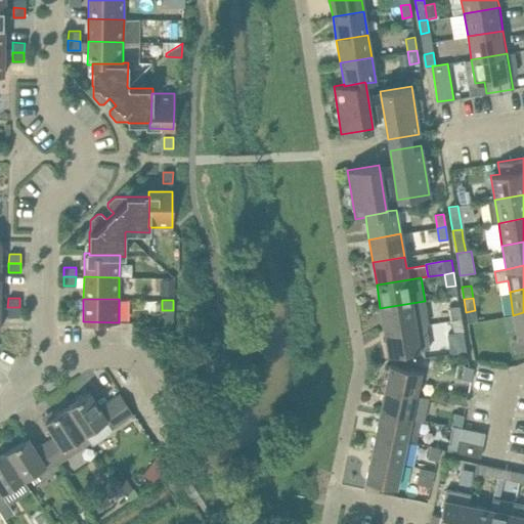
[(416,325),(411,303),(380,308),(384,331),(416,325)]
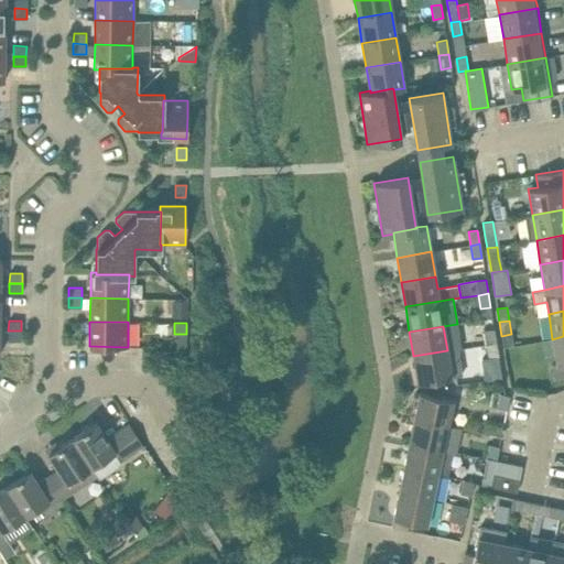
[(484,331),(486,345),(496,343),(494,329),(484,331)]
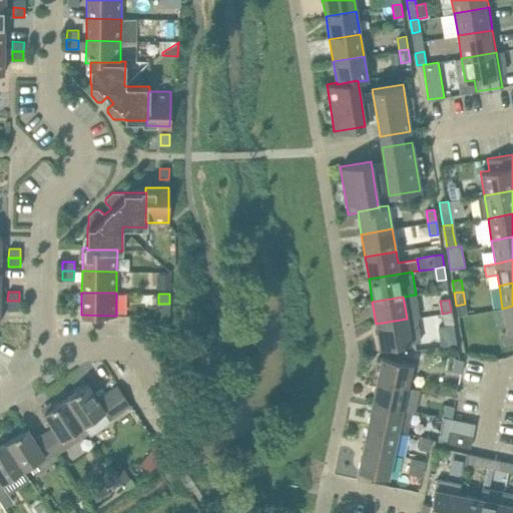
[(19,311),(19,301),(7,301),(7,310),(19,311)]
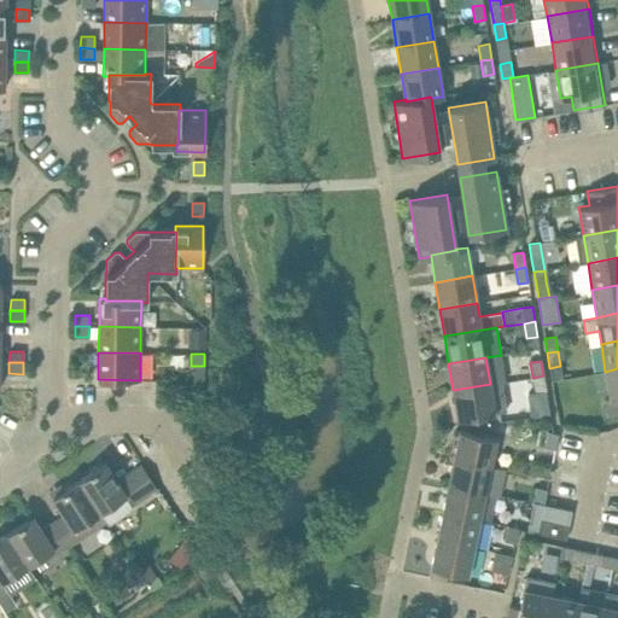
[(617,368),(605,372),(610,398),(605,400),(607,414),(617,412),(617,368)]
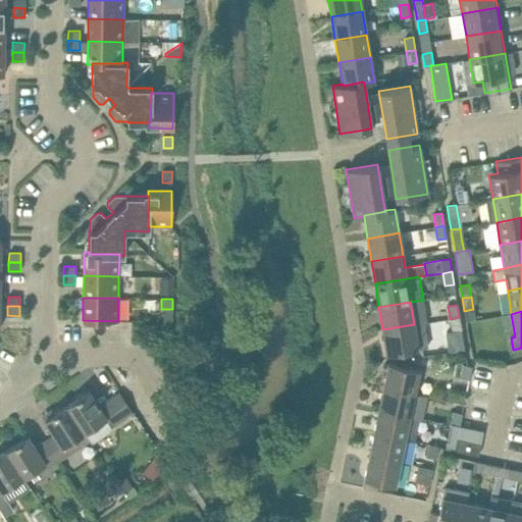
[(461,330),(459,317),(450,319),(452,331),(461,330)]
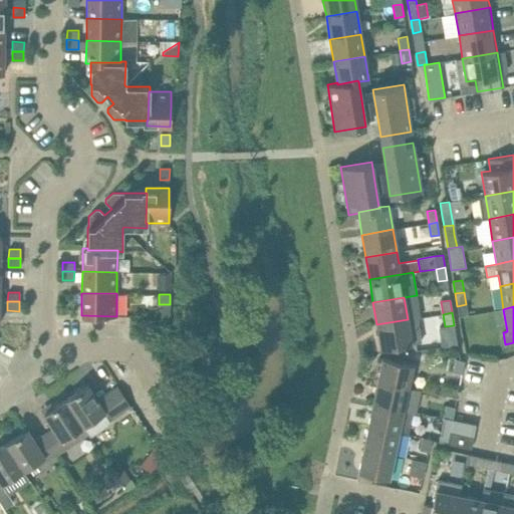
[(418,318),(408,319),(376,324),(380,348),(422,341),(418,318)]
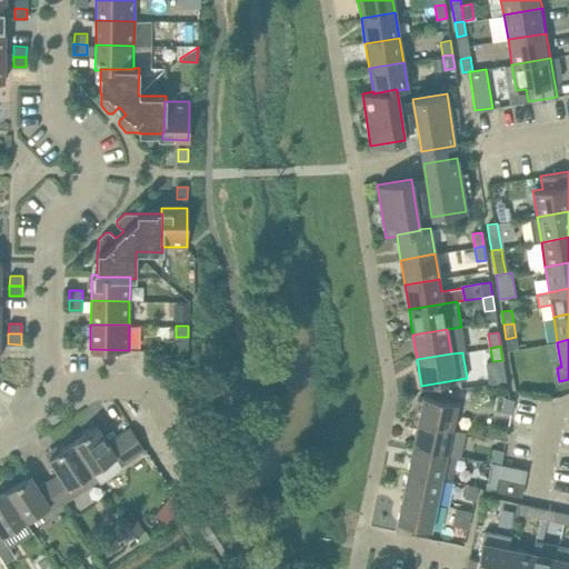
[(457,402),(445,400),(422,396),(417,422),(451,429),(457,402)]
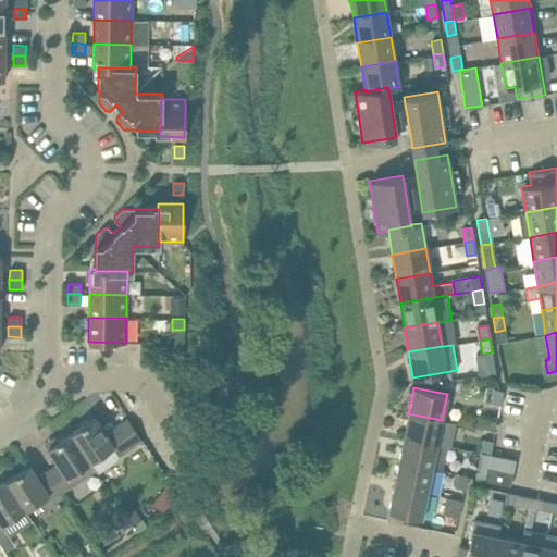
[(503,391),(498,390),(494,390),(491,403),(500,405),(503,391)]
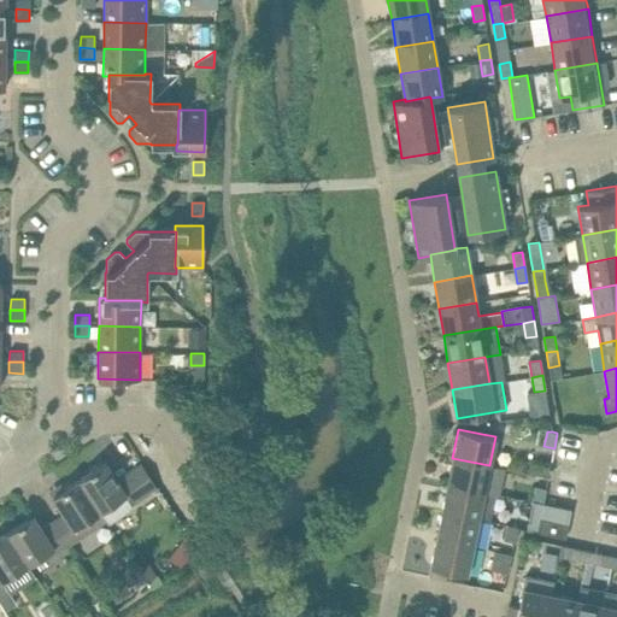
[(505,469),(489,465),(452,458),(447,485),(483,492),(495,495),(499,495),(505,469)]
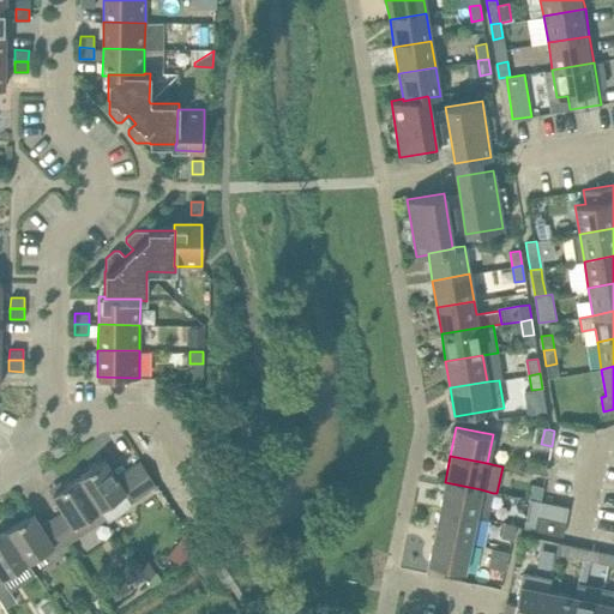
[(104,459),(78,477),(100,510),(108,523),(134,506),(132,501),(143,494),(143,493),(156,485),(140,462),(116,477),(104,459)]
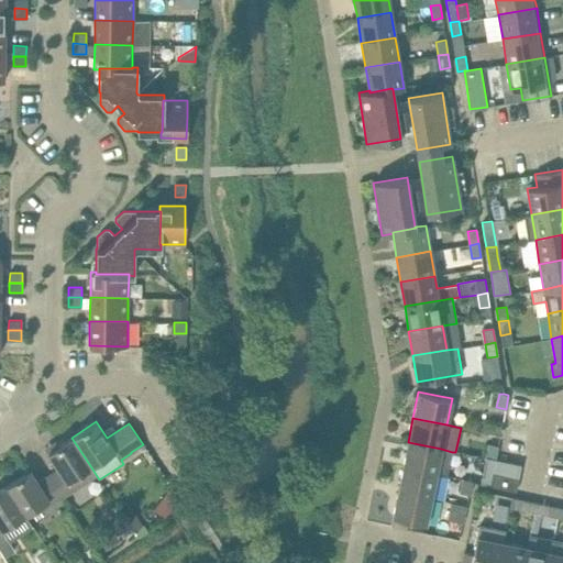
[(91,467),(72,438),(47,453),(58,470),(47,476),(62,497),(73,490),(74,492),(84,485),(77,476),(91,467)]
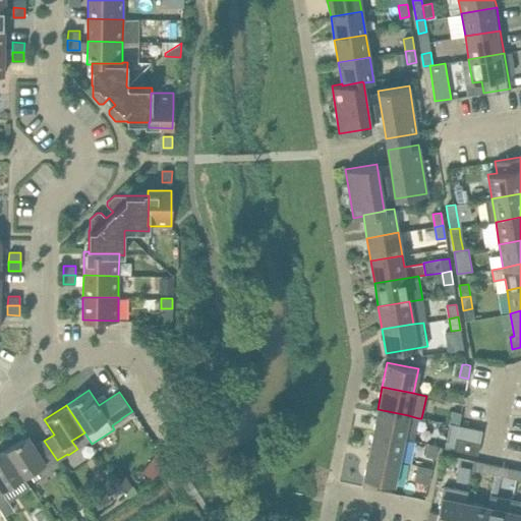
[(418,418),(408,415),(378,409),(372,431),(404,439),(414,441),(418,418)]
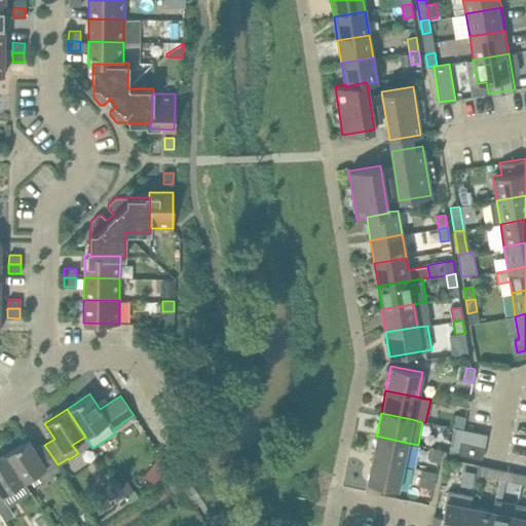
[(456,415),(454,427),(462,428),(464,417),(456,415)]
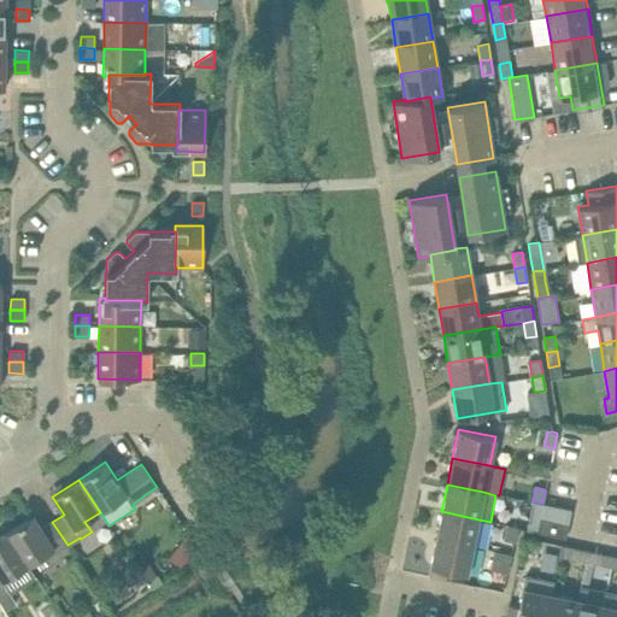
[(568,524),(571,509),(542,503),(533,501),(529,516),(540,518),(568,524)]
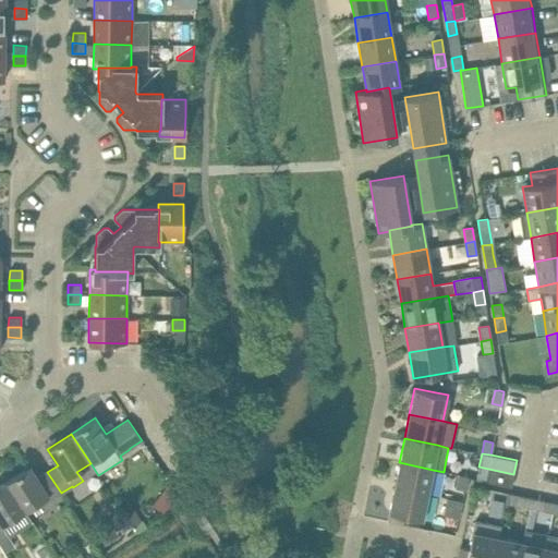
[(427,494),(433,470),(399,462),(395,487),(427,494)]
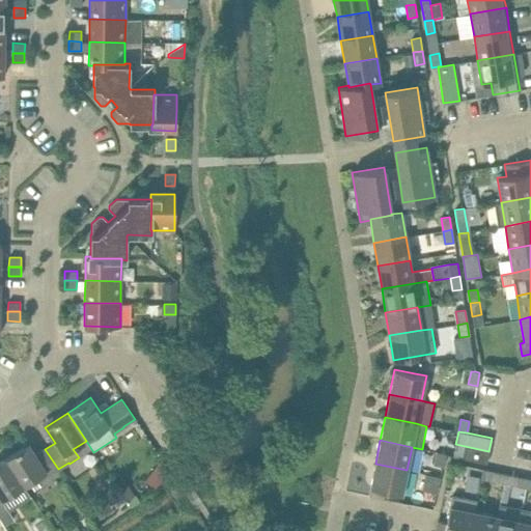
[(58,469),(45,449),(35,455),(28,443),(5,458),(24,486),(36,478),(40,483),(49,477),(48,476),(58,469)]
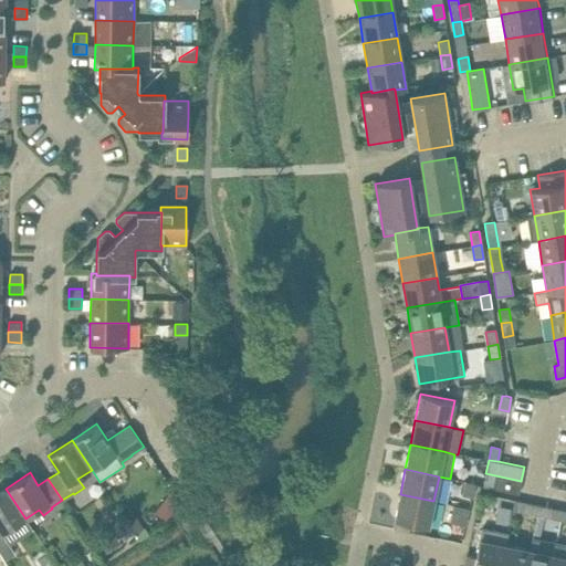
[(519,493),(521,481),(495,475),(485,473),(483,486),(519,493)]
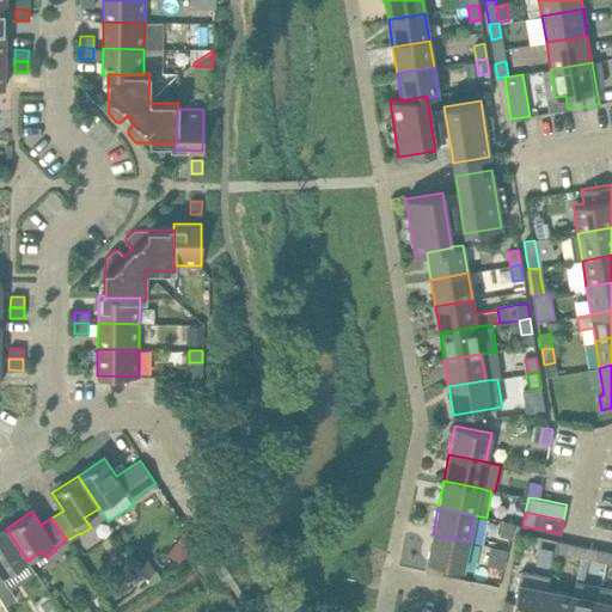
[(510,538),(513,524),(514,522),(503,520),(500,536),(510,538)]
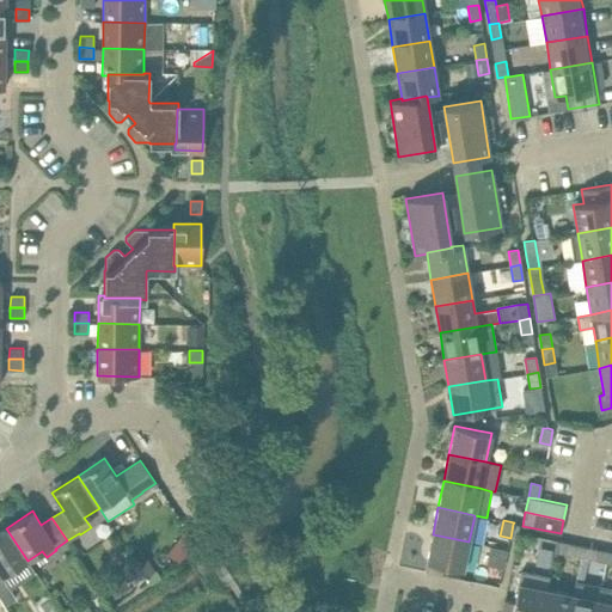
[(28,561),(6,528),(0,532),(0,585),(5,582),(6,583),(16,577),(12,570),(28,561)]
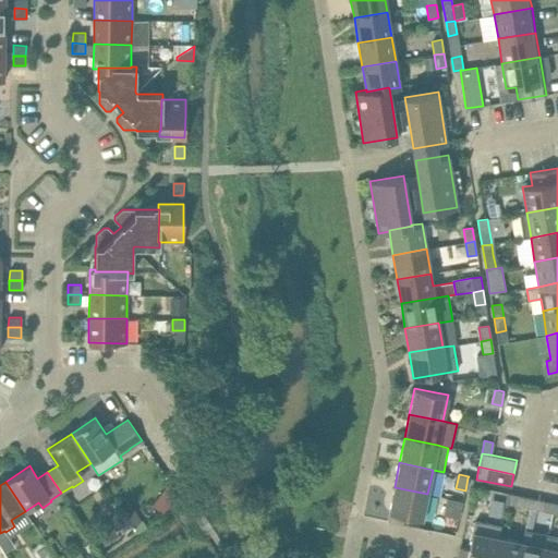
[(426,498),(427,494),(395,487),(387,521),(402,524),(404,516),(422,519),(426,498)]
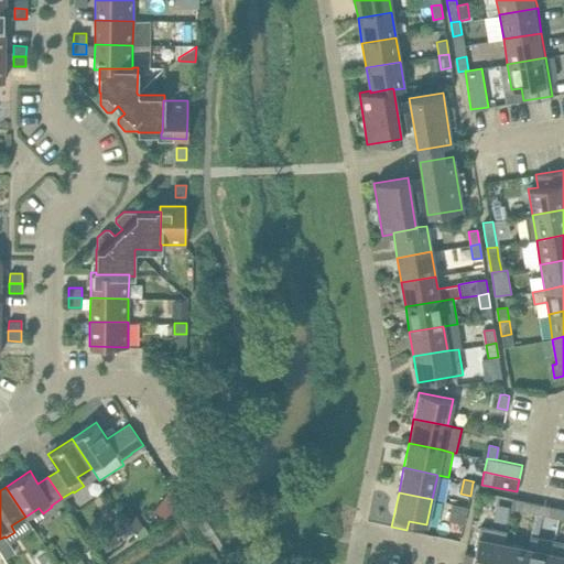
[(535,513),(538,503),(512,498),(510,508),(535,513)]
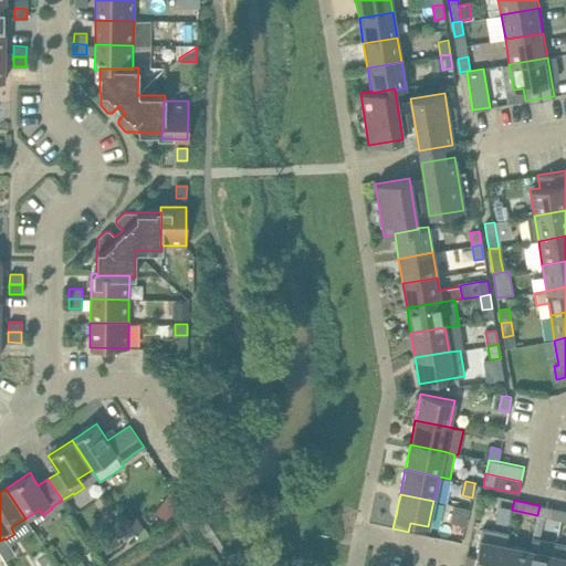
[(562,520),(564,511),(540,505),(537,515),(562,520)]
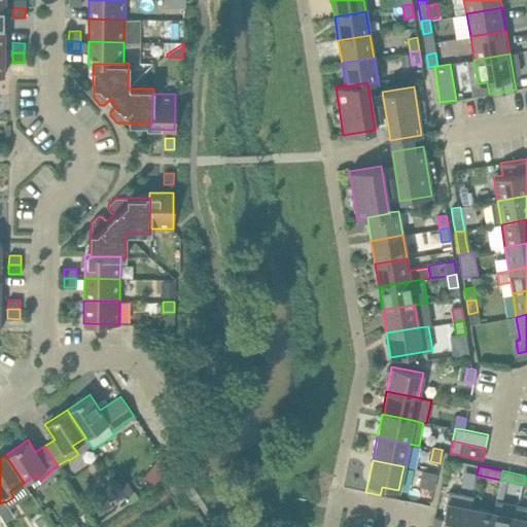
[(126,480),(117,485),(126,496),(133,491),(126,480)]
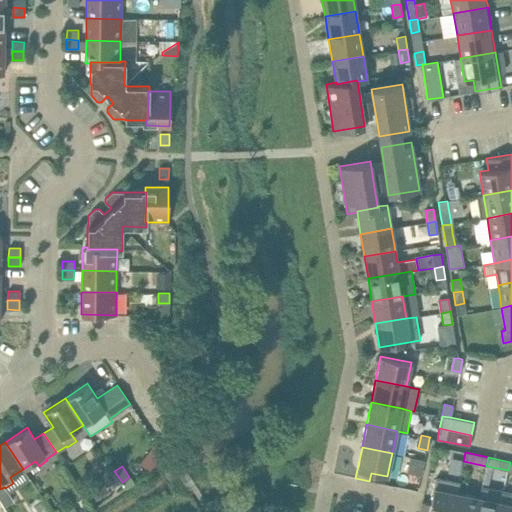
[(452,511),(459,483),(435,478),(430,503),(422,502),(419,511),(452,511)]
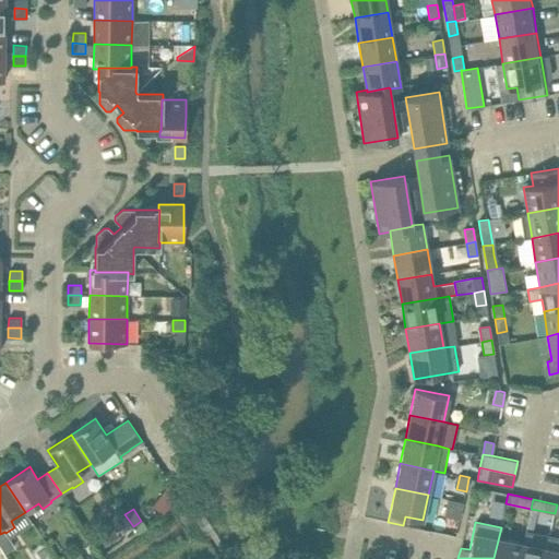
[(99,525),(91,531),(100,546),(109,540),(99,525)]
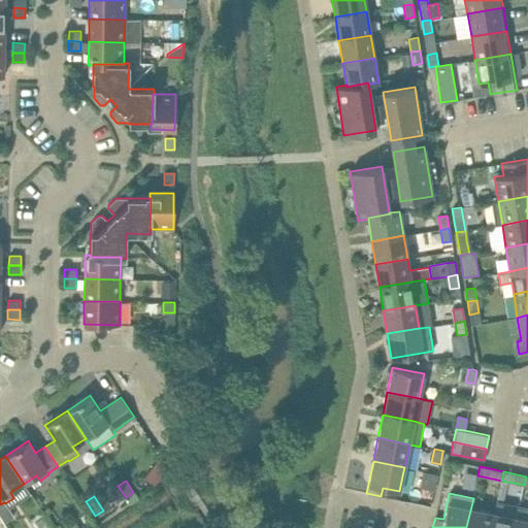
[(491,527),(494,513),(471,508),(473,498),(466,527),(491,527)]
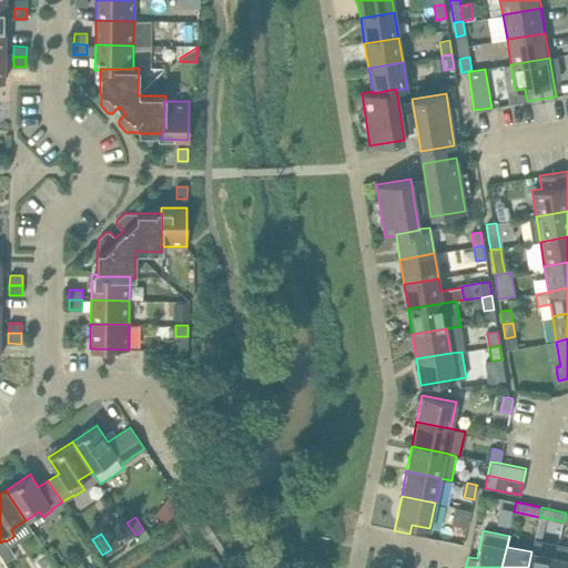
[(4,540),(0,543),(0,556),(3,561),(14,555),(10,547),(6,541),(4,540)]
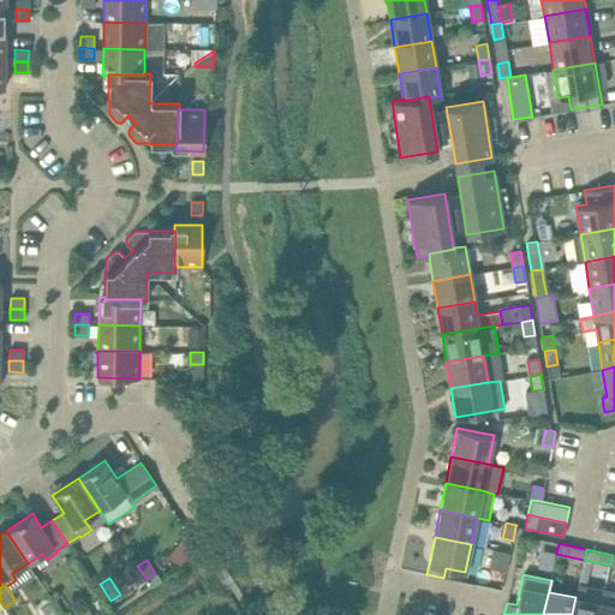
[(599,614),(604,591),(578,586),(577,597),(575,597),(572,614),(599,614)]
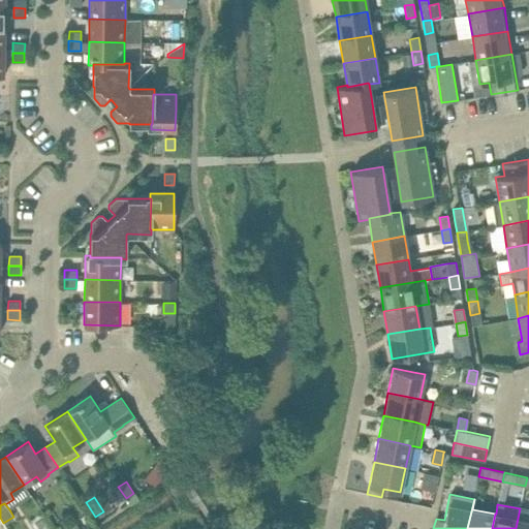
[(528,528),(528,510),(520,508),(516,528),(528,528)]
